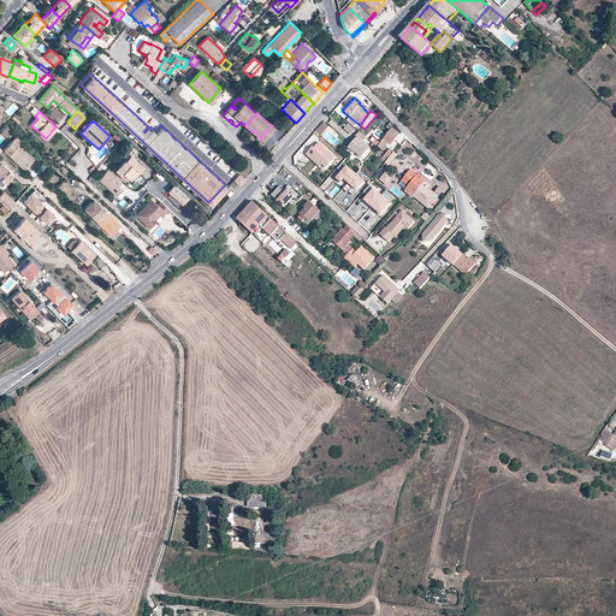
[(355,129),(348,124),(344,129),(350,135),(355,129)]
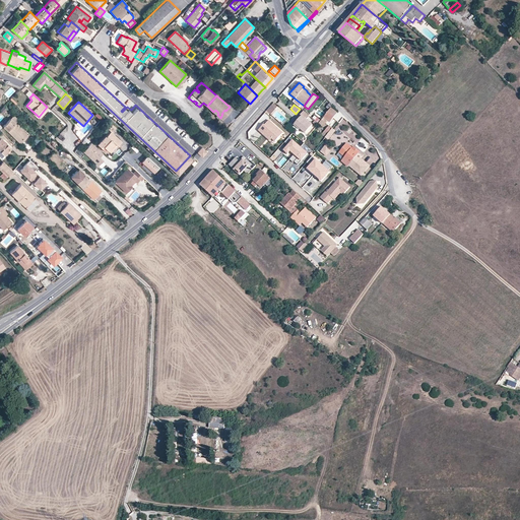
[(272,107),(267,111),(272,115),(276,110),(272,107)]
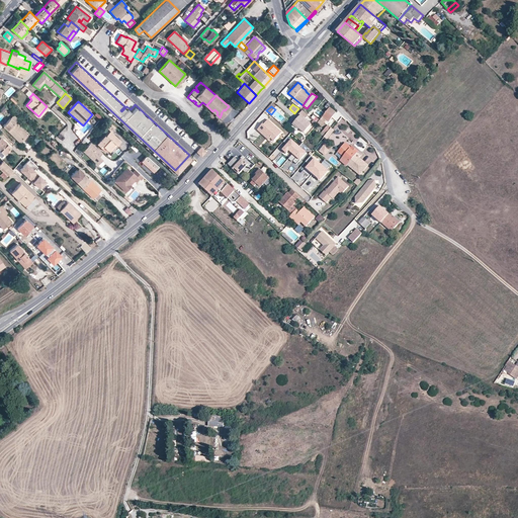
[(320,121),(318,123),(322,126),(326,121),(327,121),(328,120),(329,121),(336,112),(330,107),(320,121)]
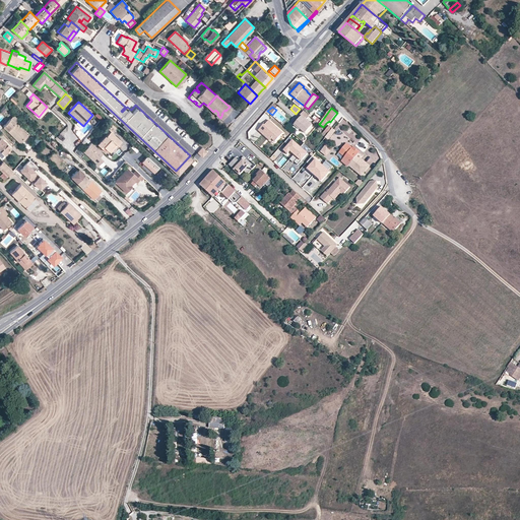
[(310,116),(304,111),(300,115),(302,116),(300,118),(294,125),(295,125),(301,131),(302,130),(306,133),(313,125),(307,120),(310,116)]
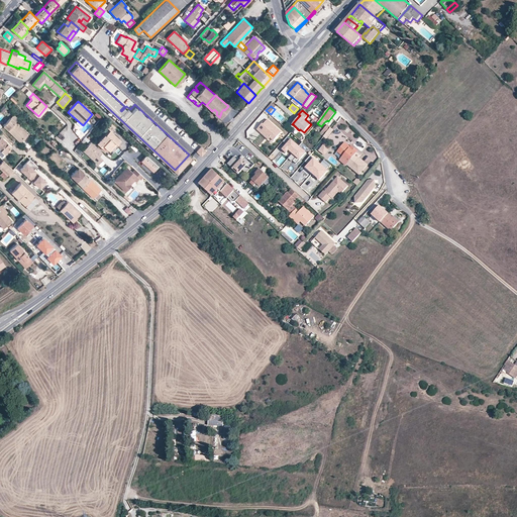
[(10,118),(3,126),(20,142),(28,134),(10,118)]
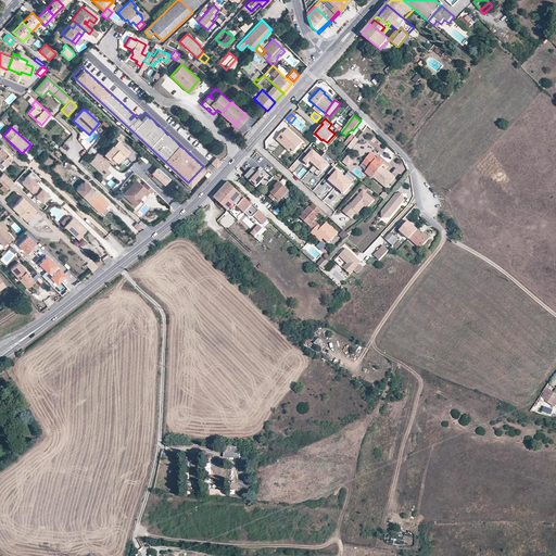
[(119,141),(124,137),(117,131),(116,129),(112,134),(116,139),(119,141)]
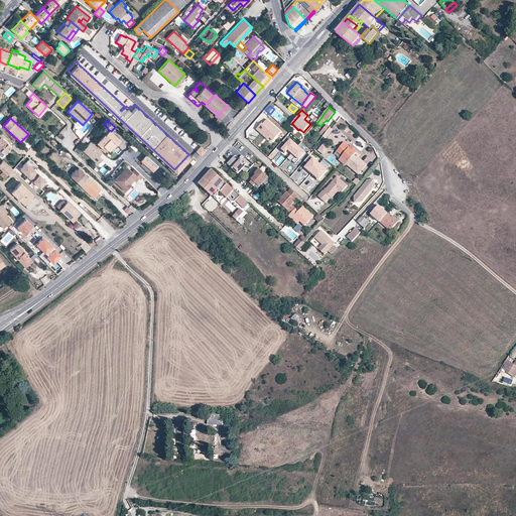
[(264,124),(262,126),(261,125),(257,130),(261,134),(263,131),(270,138),(274,141),(278,135),(280,133),(266,121),(264,124)]
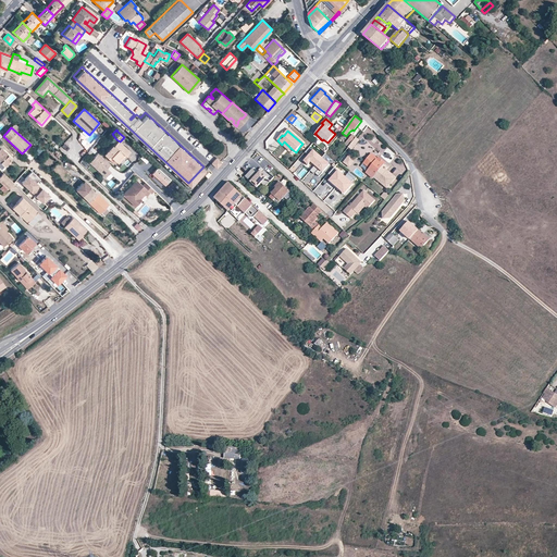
[(345,144),(348,147),(351,144),(355,139),(357,137),(353,135),(345,144)]
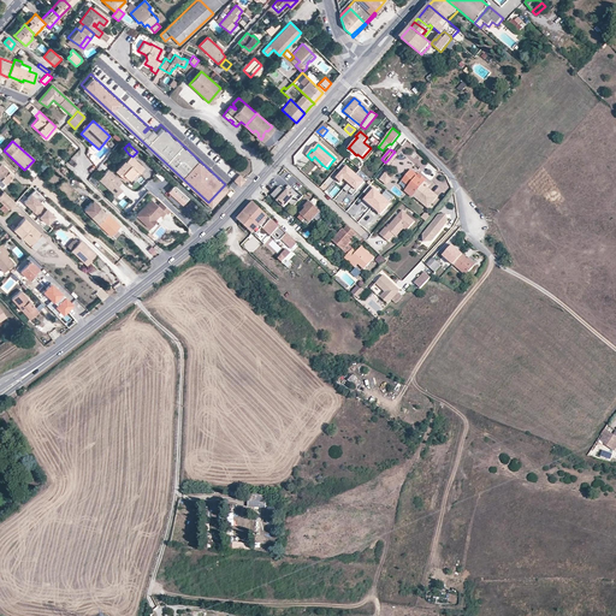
[(142,166),(132,157),(129,154),(114,170),(119,175),(122,172),(128,177),(135,169),(137,171),(142,166)]
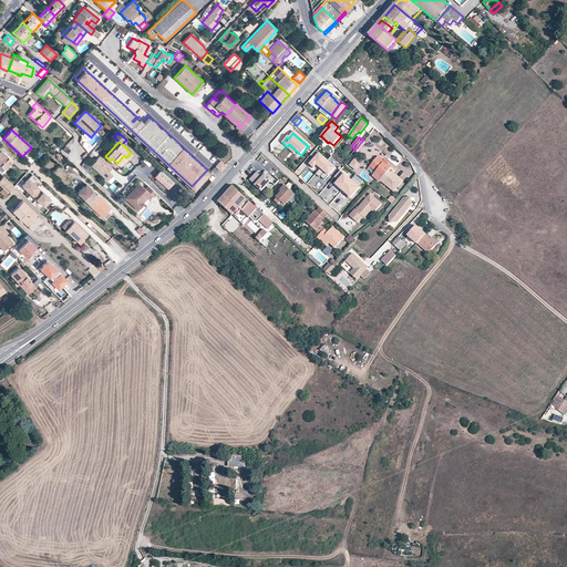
[(289,144),(287,147),(295,154),(297,152),(289,144)]
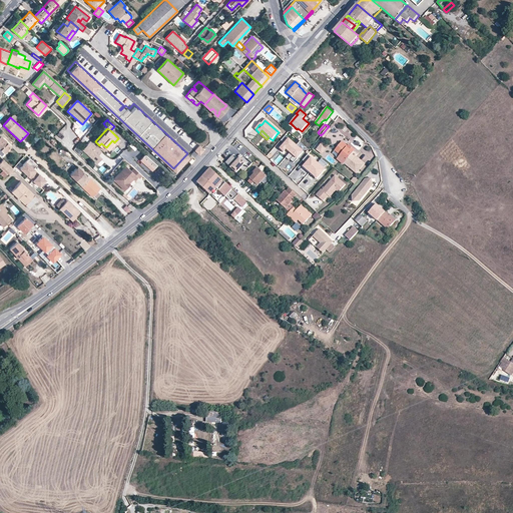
[(298,145),(287,135),(282,140),(286,143),(281,149),(282,150),(284,152),(288,149),(291,152),(298,145)]
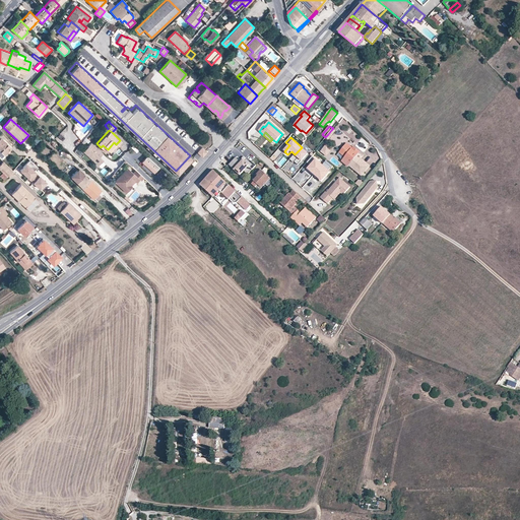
[(0,150),(3,154),(4,155),(11,148),(1,138),(0,139),(0,138),(0,150)]
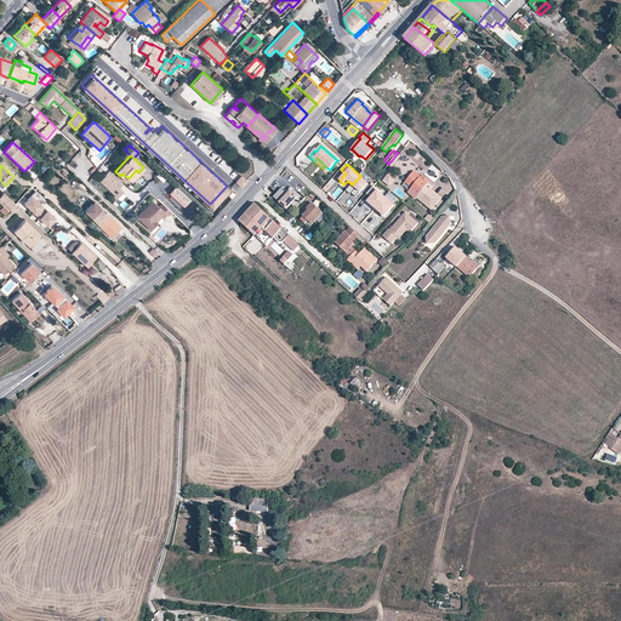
[(131,181),(138,172),(136,170),(129,178),(131,181)]
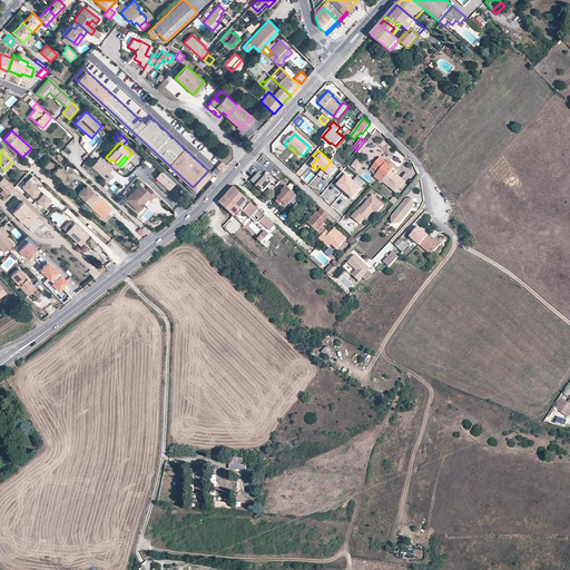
[(112,168),(100,157),(90,167),(107,182),(112,176),(109,173),(112,168)]
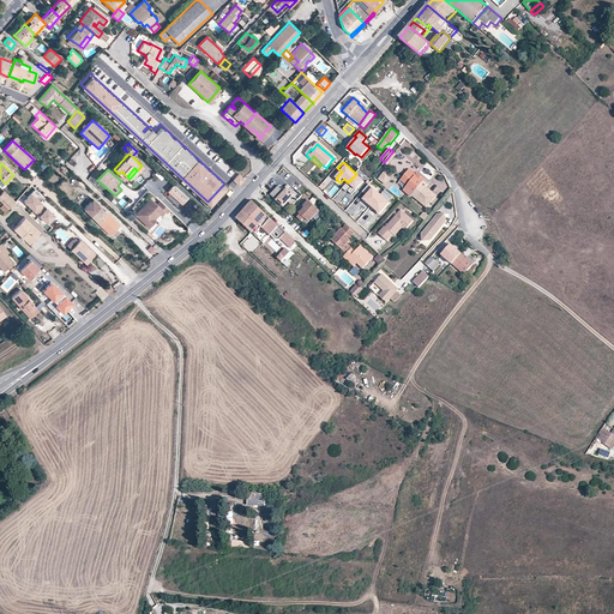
[(409,169),(401,180),(408,185),(403,190),(411,197),(413,196),(416,198),(426,186),(428,184),(423,181),(420,178),(420,179),(415,175),(415,174),(409,169)]
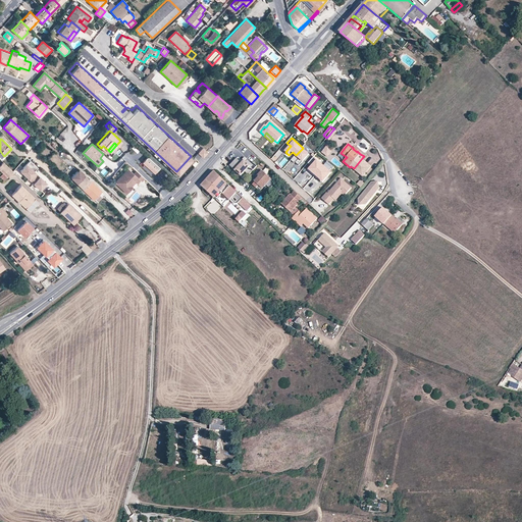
[(203,157),(208,152),(203,147),(198,152),(203,157)]
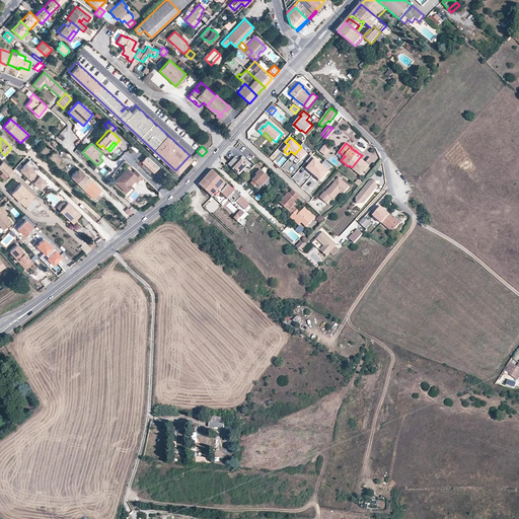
[(308,153),(301,147),(294,154),(290,159),(292,161),(293,162),(294,161),(298,164),(308,153)]
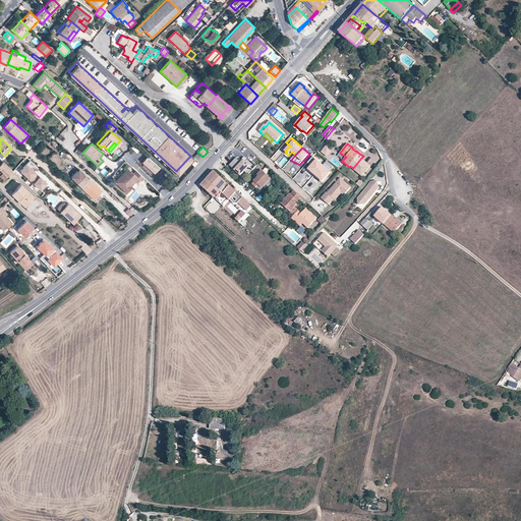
[(244,172),(248,175),(256,166),(252,162),(251,163),(247,160),(245,161),(244,160),(241,163),(236,158),(229,166),(240,176),(244,172)]
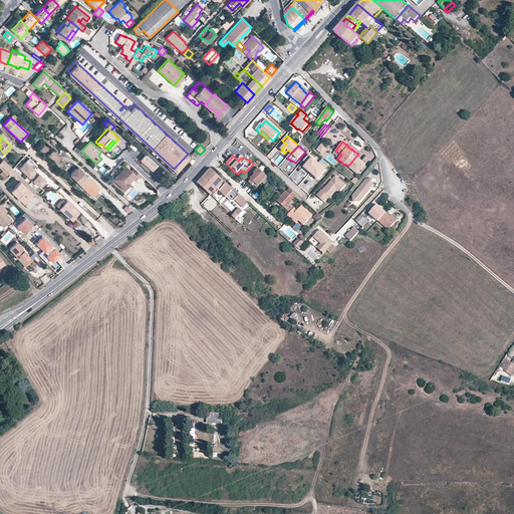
[(309,173),(318,163),(311,156),(302,166),(306,169),(309,173)]
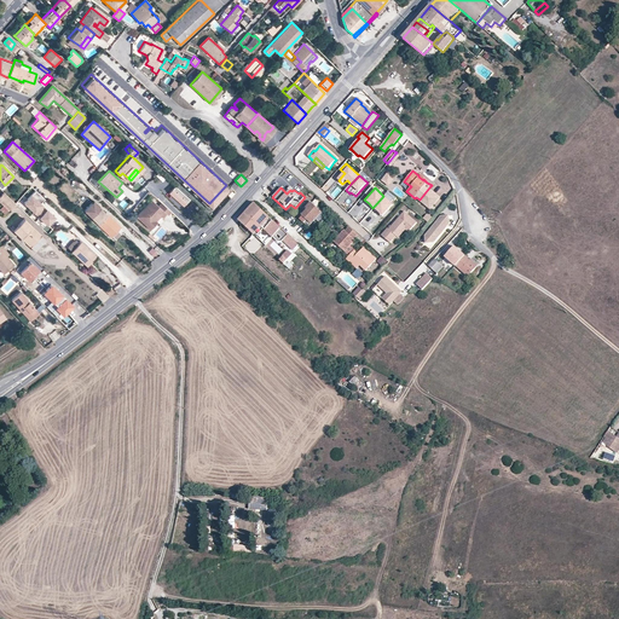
[(440,197),(429,187),(420,200),(431,209),(440,197)]
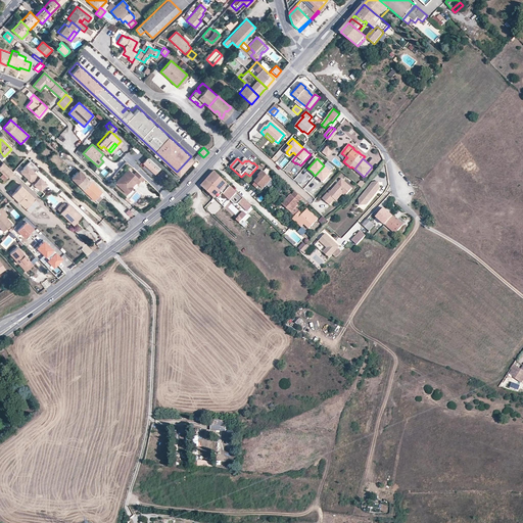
[(38,169),(31,161),(20,172),(30,180),(36,174),(35,173),(38,169)]
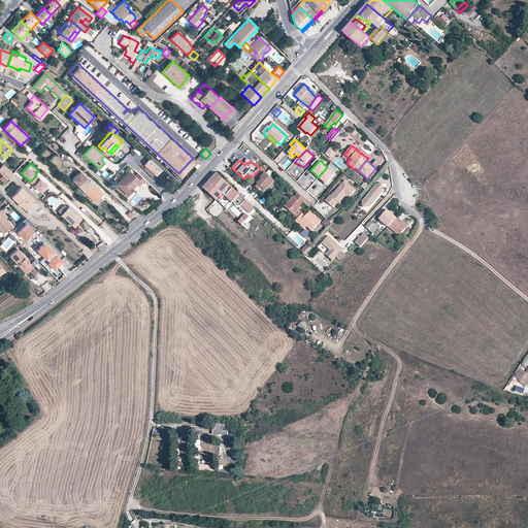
[(331,163),(327,167),(333,172),(334,169),(336,170),(337,168),(331,163)]
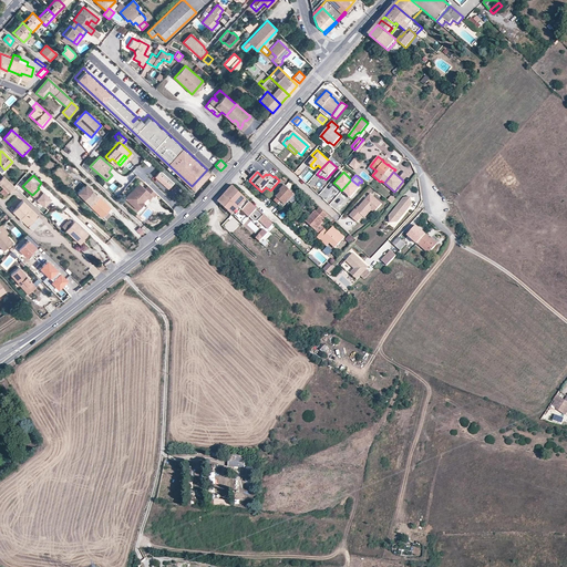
[(0,185),(8,193),(14,186),(13,186),(3,176),(0,178),(0,185)]
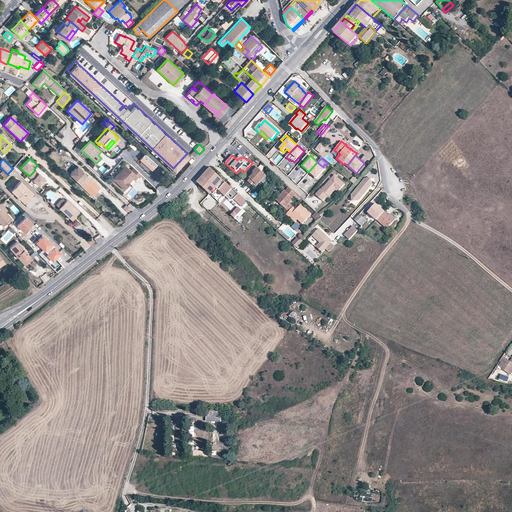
[(317,162),(308,172),(312,175),(315,178),(324,168),(323,167),(317,162)]
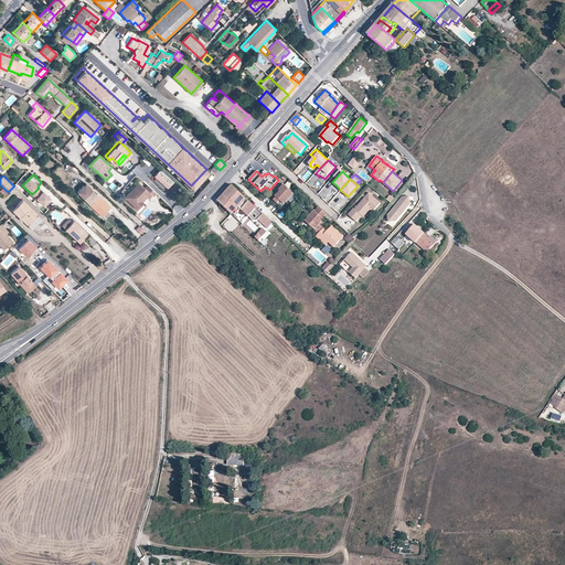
[(156,192),(147,184),(144,188),(138,181),(124,196),(136,208),(142,201),(141,200),(139,198),(144,194),(146,195),(147,198),(151,194),(152,195),(156,192)]
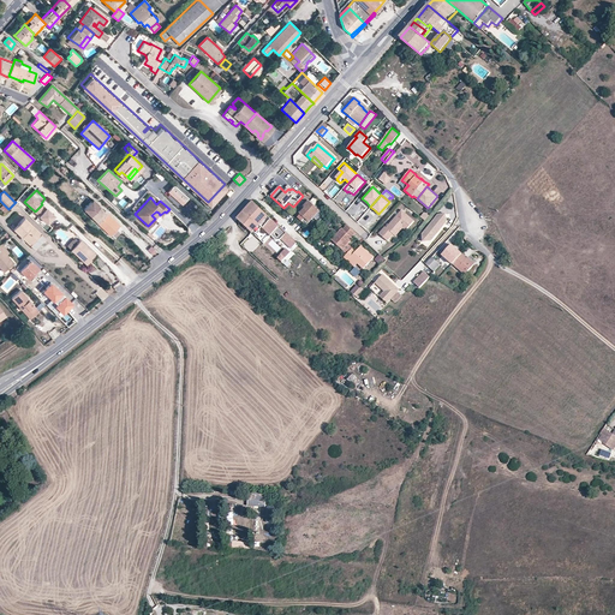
[(111,234),(117,228),(119,225),(91,199),(83,209),(111,236),(111,234)]
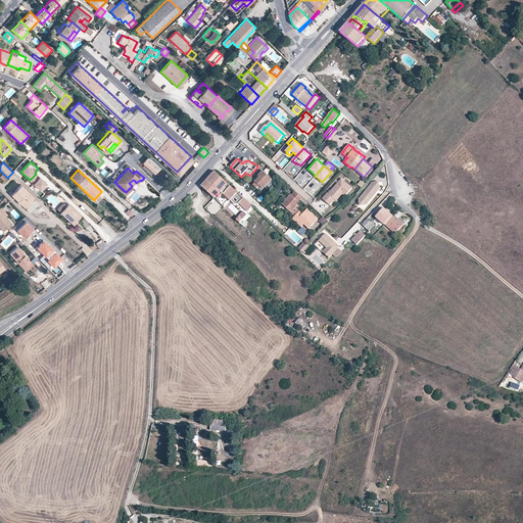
[(267,185),(272,179),(264,171),(258,176),(260,177),(255,182),(255,183),(253,185),(260,191),(267,185)]
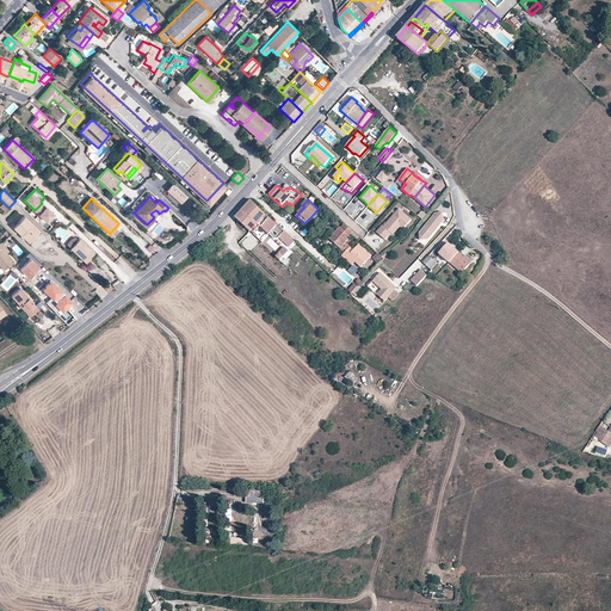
[(277,224),(252,201),(236,217),(251,232),(253,230),(258,223),(260,226),(269,234),(269,233),(277,224)]
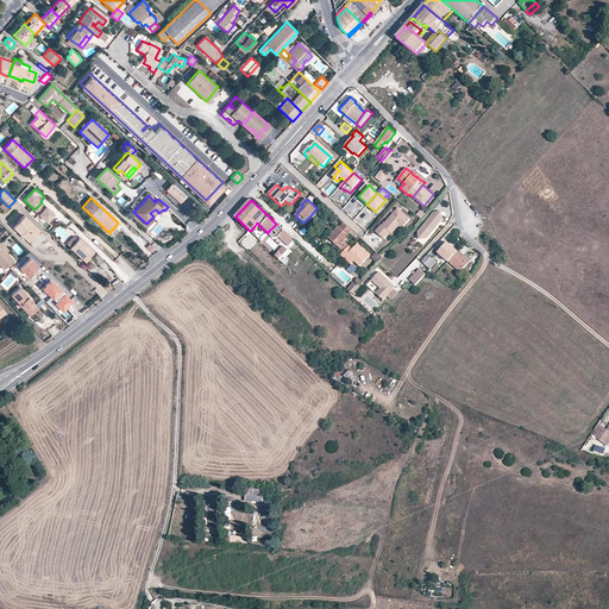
[(55,214),(46,207),(39,214),(48,223),(55,214)]
